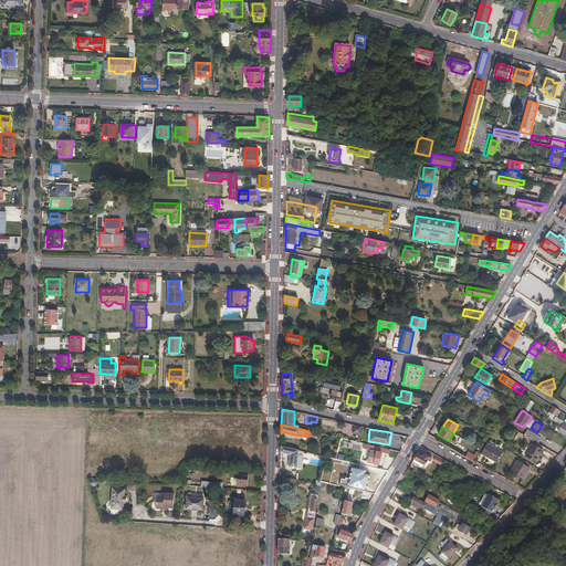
[(524,435),(537,443),(541,438),(527,430),(524,435)]
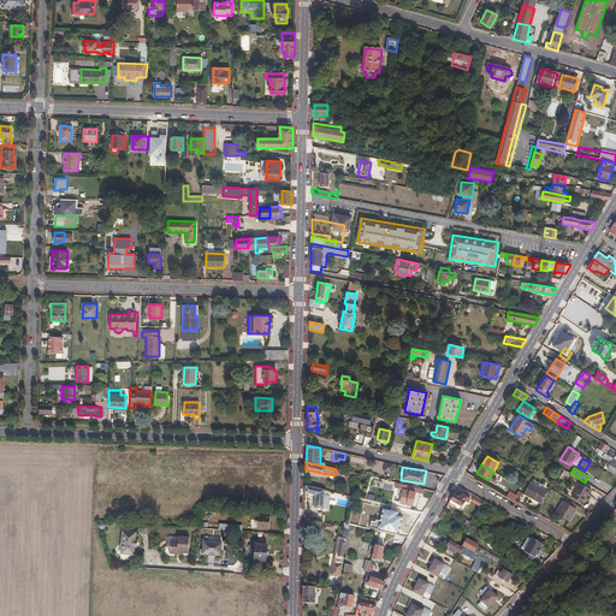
[(540,503),(548,491),(529,483),(523,493),(540,503)]
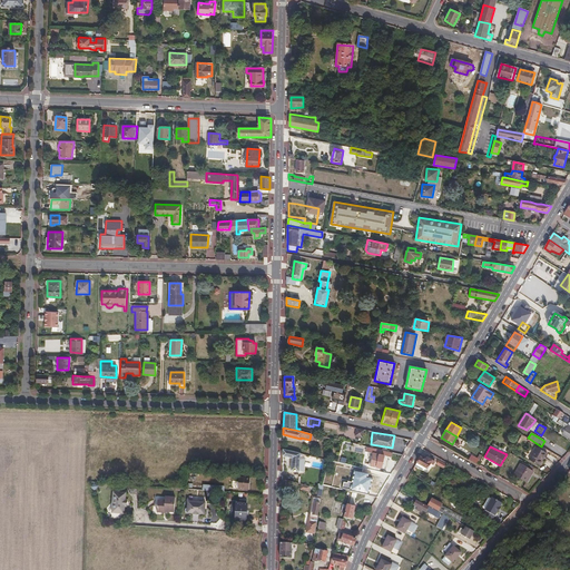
[(539,465),(547,453),(536,446),(529,459),(539,465)]
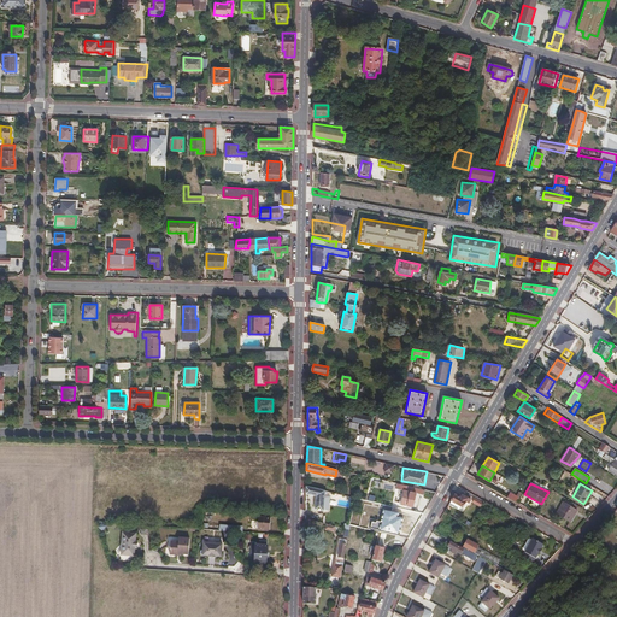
[(327,492),(306,487),(306,494),(316,497),(315,510),(323,511),(324,493),(327,493),(327,492)]
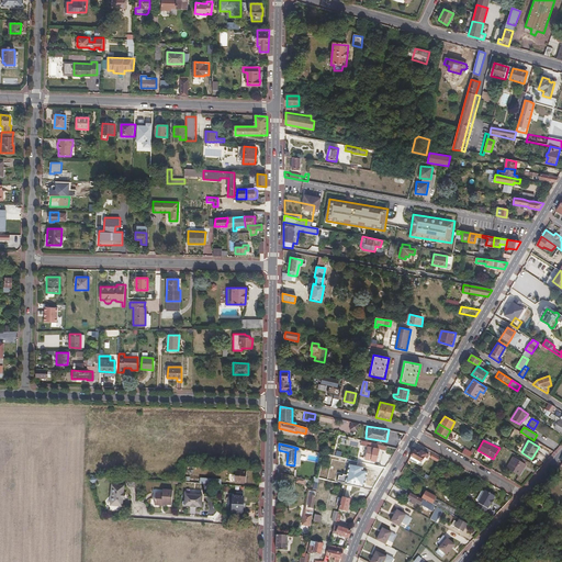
[(377,461),(379,449),(368,447),(364,459),(377,461)]
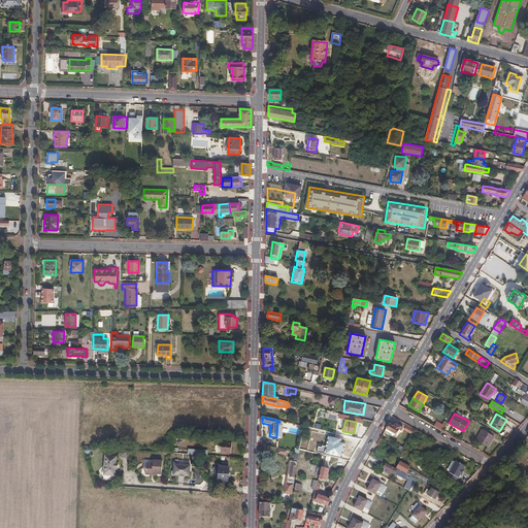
[(434,425),(442,430),(447,422),(443,421),(441,424),(436,421),(434,425)]
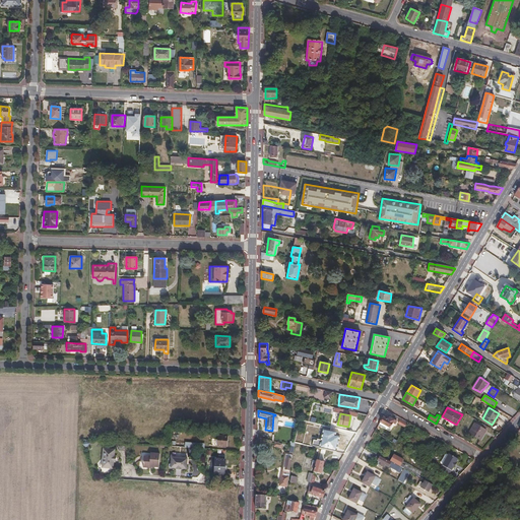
[(383,416),(380,421),(388,426),(390,427),(392,423),(395,424),(396,420),(394,419),(389,416),(388,419),(383,416)]
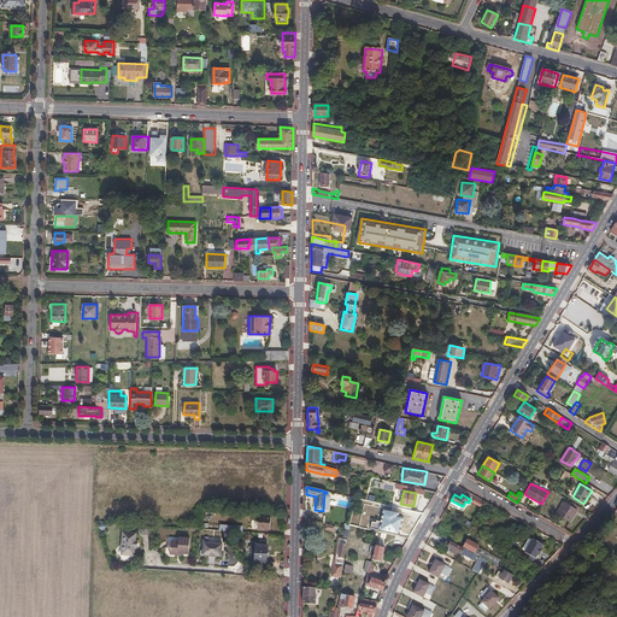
[(563,513),(562,517),(570,522),(577,510),(563,501),(558,511),(563,513)]
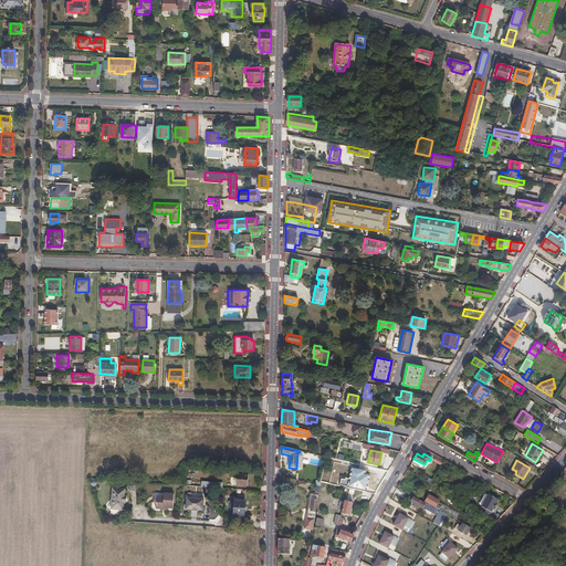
[(248,474),(237,474),(236,485),(247,485),(248,474)]
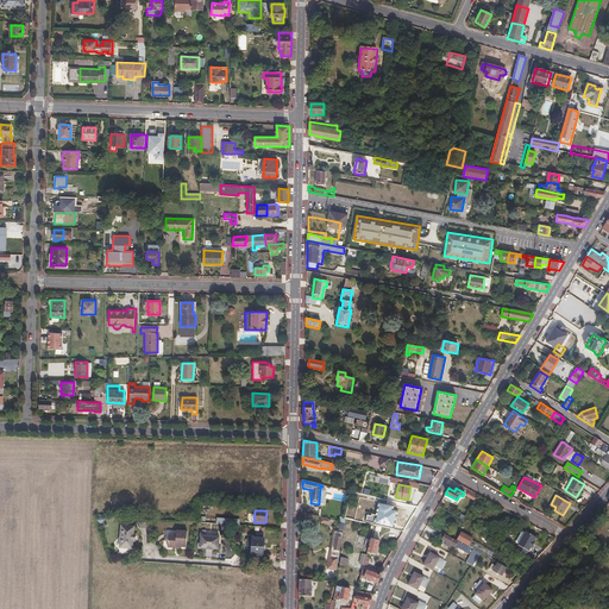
[(390,528),(403,532),(409,521),(407,519),(402,526),(393,522),(390,528)]
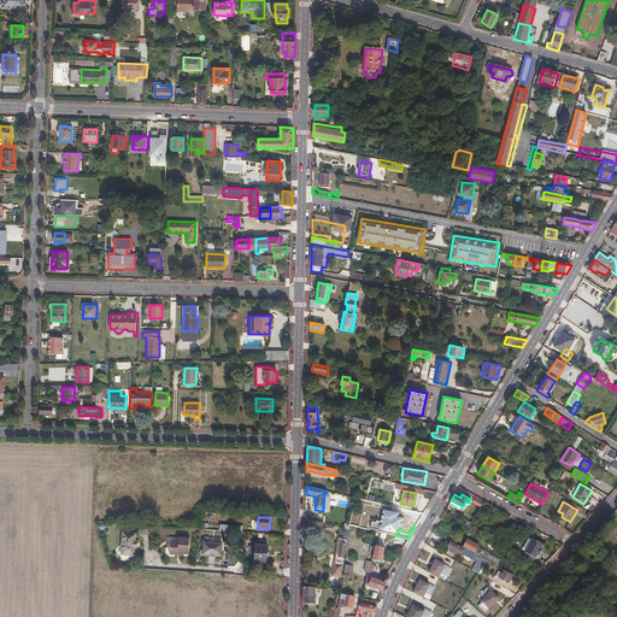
[(134,548),(134,541),(135,533),(122,533),(119,554),(134,556),(134,548)]
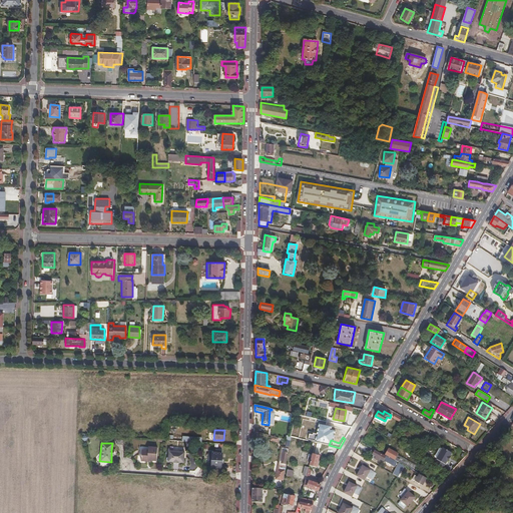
[(283,480),(289,448),(282,446),(276,479),(283,480)]
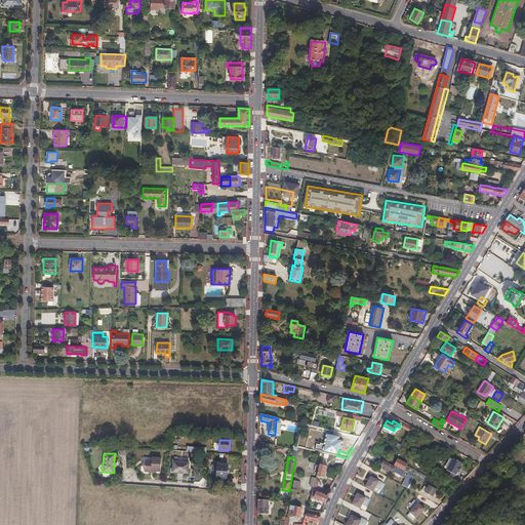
[(144,472),(151,472),(151,470),(153,470),(153,471),(160,472),(161,457),(151,457),(151,461),(145,460),(145,465),(144,465),(144,467),(145,467),(144,472)]
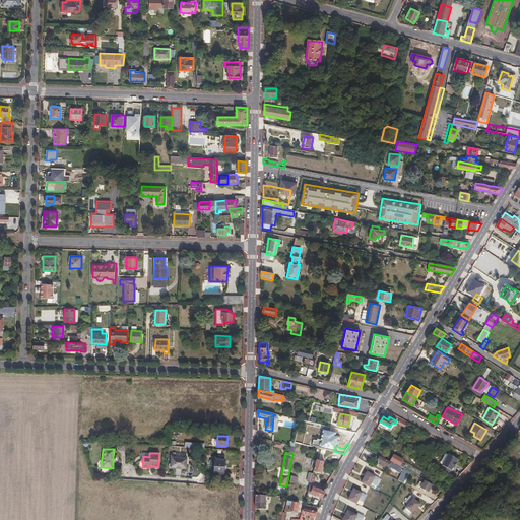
[(393,454),(390,461),(391,462),(399,466),(400,466),(403,460),(393,454)]
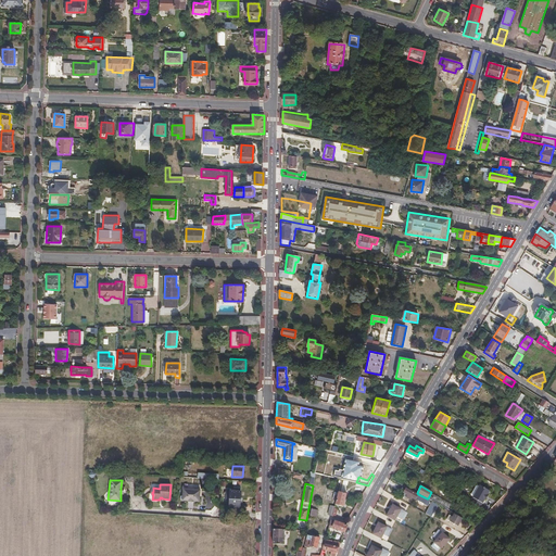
[(480,485),(470,502),(480,507),(484,500),(485,501),(485,500),(488,495),(488,494),(489,491),(480,485)]
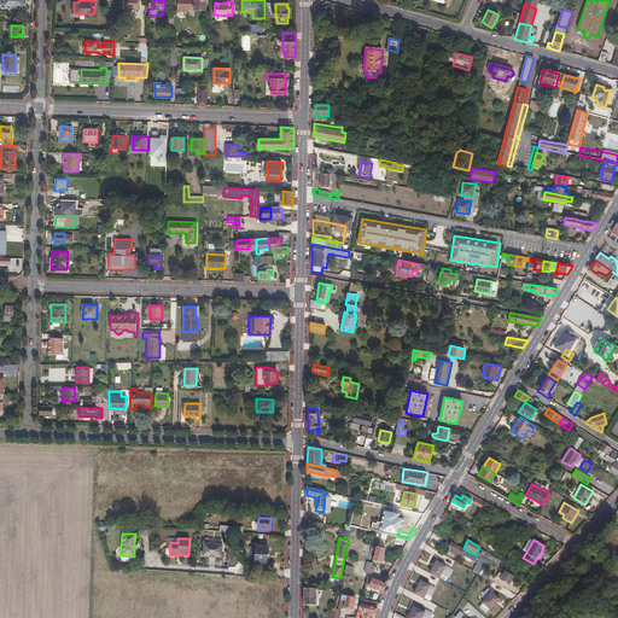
[(222,544),(203,543),(202,557),(215,558),(221,558),(222,544)]
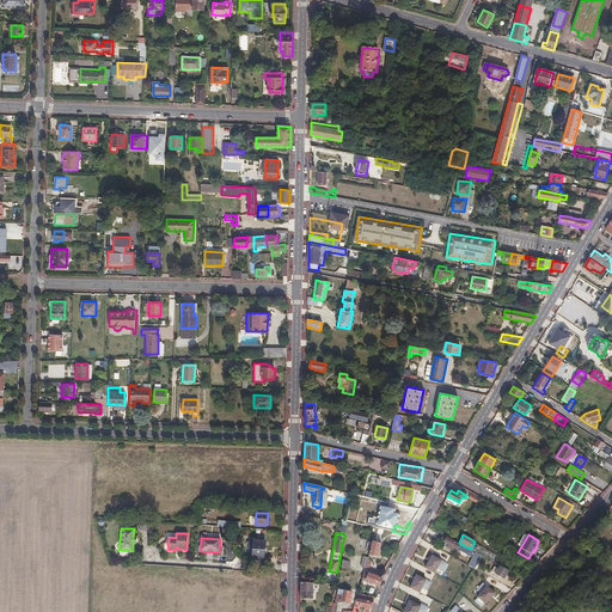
[(457,550),(460,544),(447,538),(444,543),(448,545),(447,548),(451,550),(453,548),(457,550)]
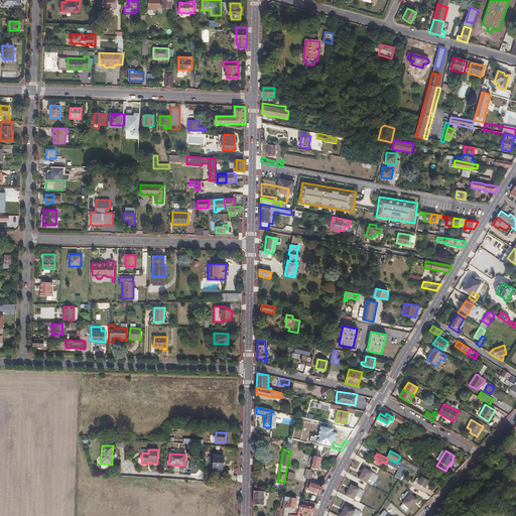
[(213,469),(213,472),(222,473),(224,456),(214,456),(214,457),(210,457),(209,469),(213,469)]
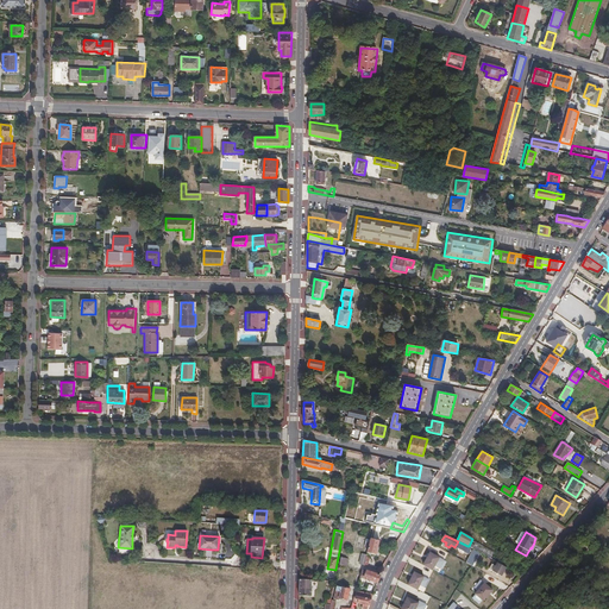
[(368,553),(370,553),(376,556),(380,541),(371,539),(368,553)]
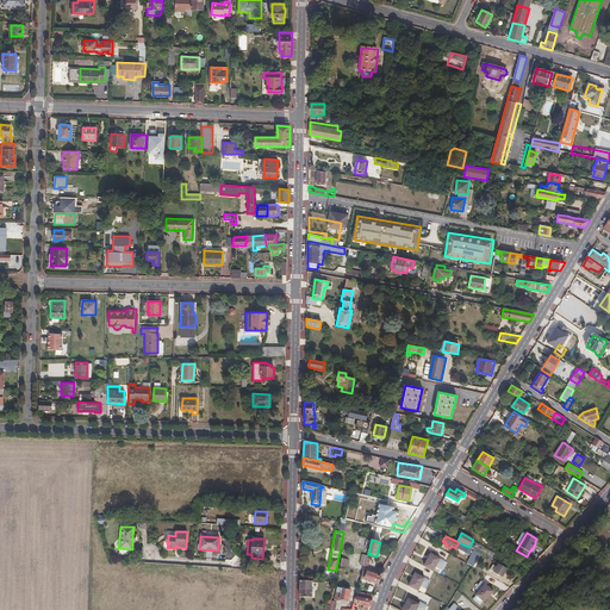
[(474,551),(480,554),(498,564),(502,558),(475,543),(477,541),(473,540),(470,547),(474,551)]
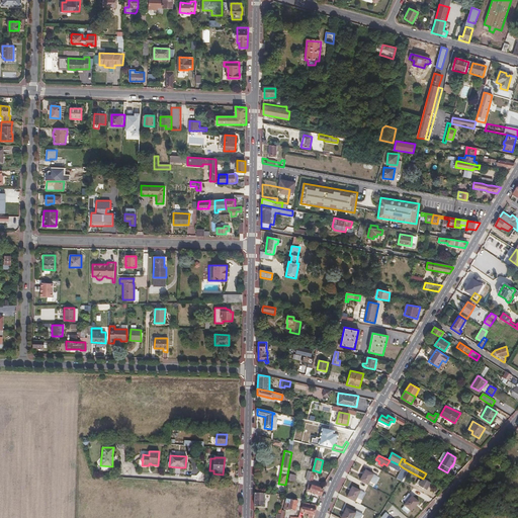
[(398,464),(390,460),(386,465),(395,469),(398,464)]
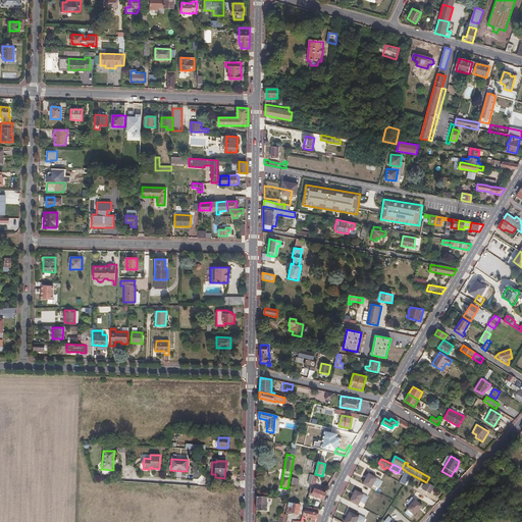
[(400,482),(405,485),(411,474),(406,471),(400,482)]
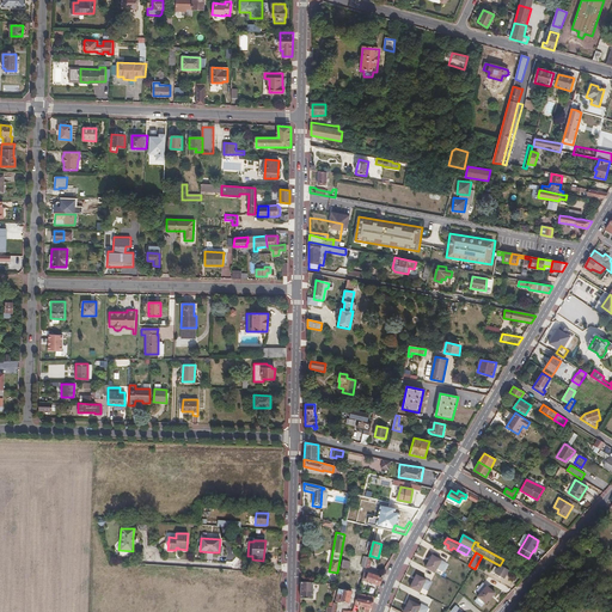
[(435,574),(444,560),(433,554),(424,568),(435,574)]
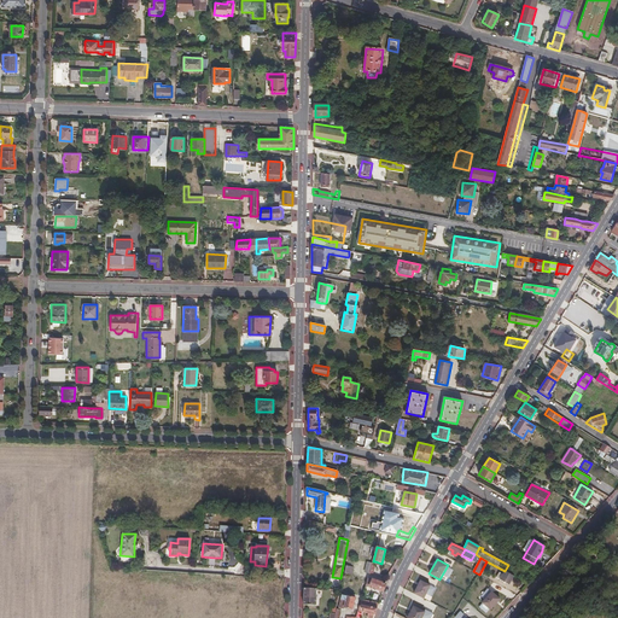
[(508,586),(514,576),(505,571),(500,581),(508,586)]
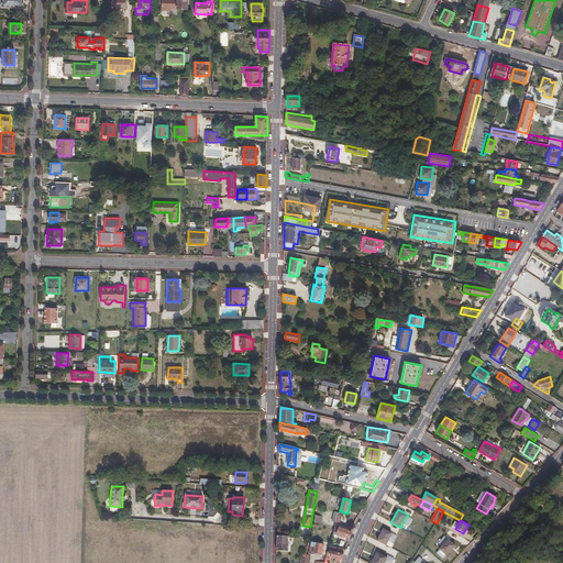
[(333,533),(349,539),(351,531),(335,527),(333,533)]
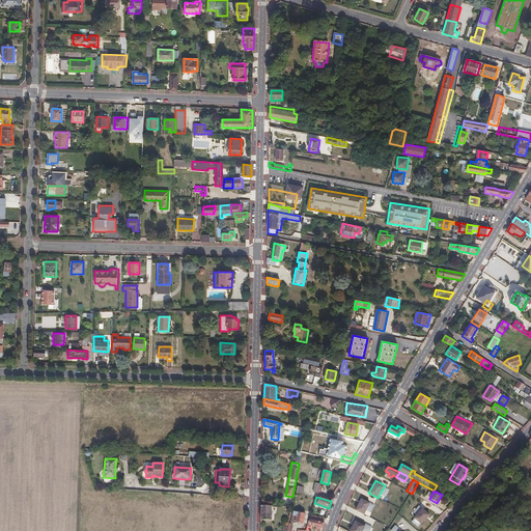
[(356,510),(366,514),(370,502),(360,498),(356,510)]
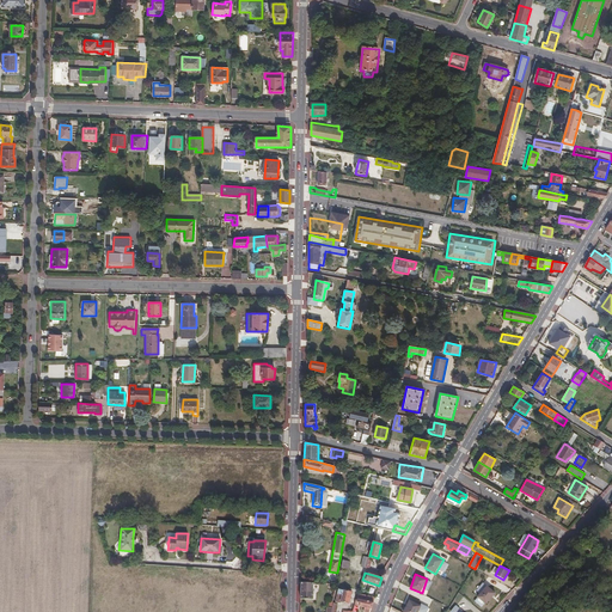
[(313,583),(301,582),(300,599),(313,599),(313,583)]
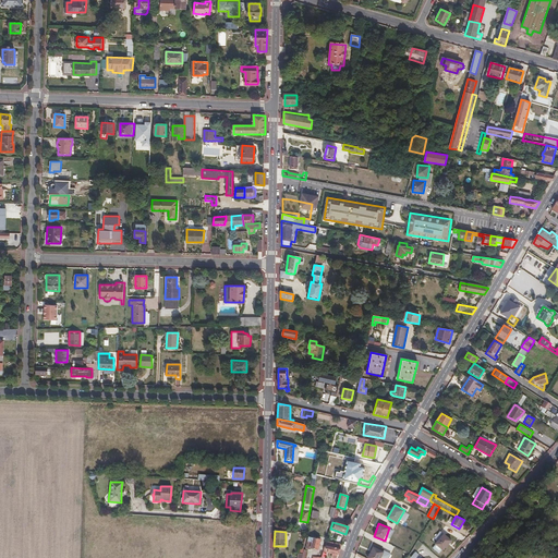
[(432,541),(443,552),(451,542),(440,531),(432,541)]
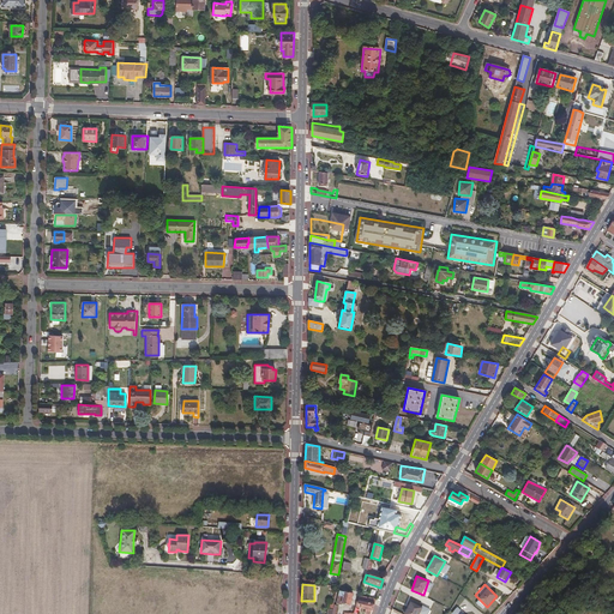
[(351,605),(354,594),(353,594),(344,593),(343,597),(341,605),(350,607),(351,605)]
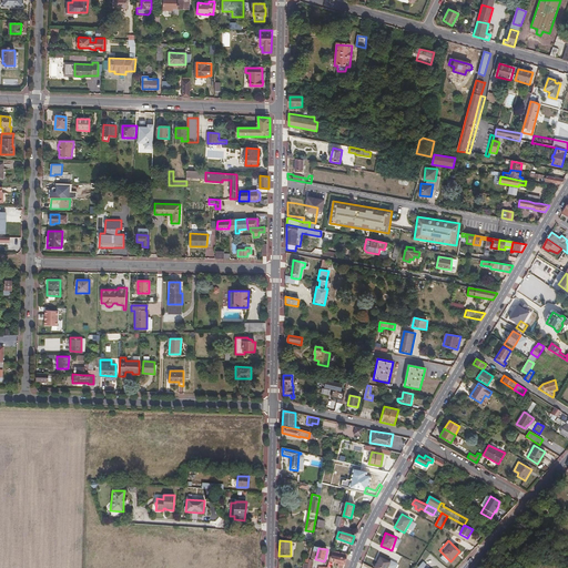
[(337,567),(343,567),(346,559),(340,557),(331,556),(328,563),(338,564),(337,567)]
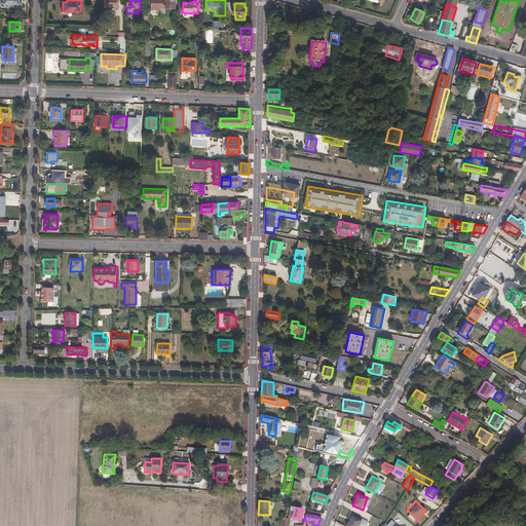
[(360,525),(363,520),(350,516),(346,525),(360,525)]
